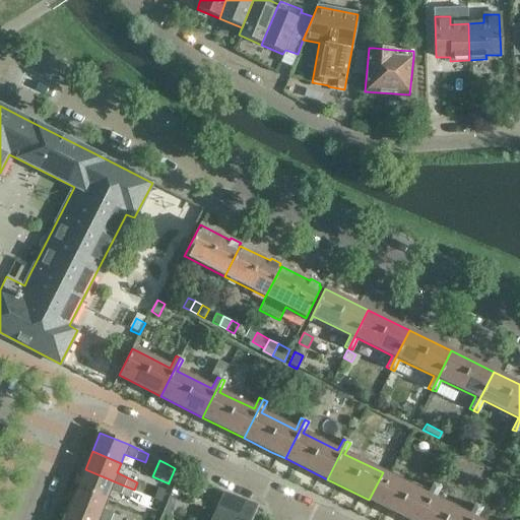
[(124,485),(85,469),(78,488),(108,500),(111,491),(129,499),(134,490),(124,485)]
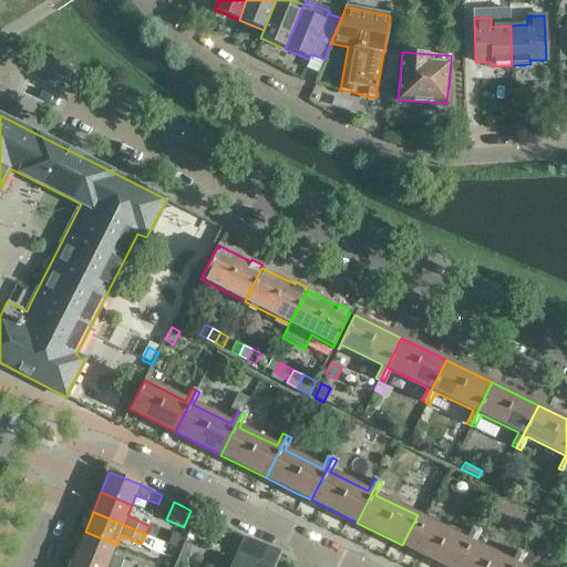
[(196,515),(188,533),(196,536),(203,518),(196,515)]
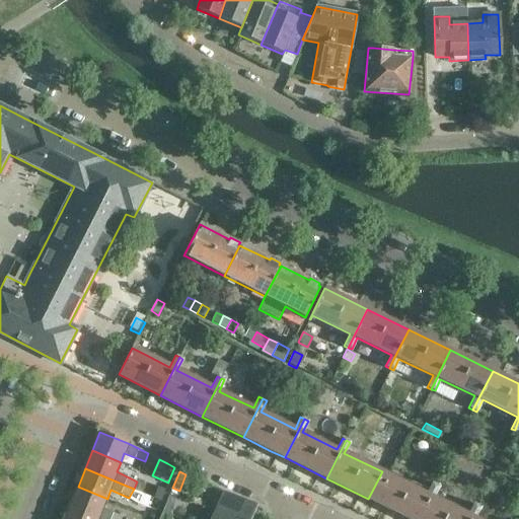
[(418,518),(436,485),(432,483),(426,494),(382,471),(368,499),(408,518),(418,518)]
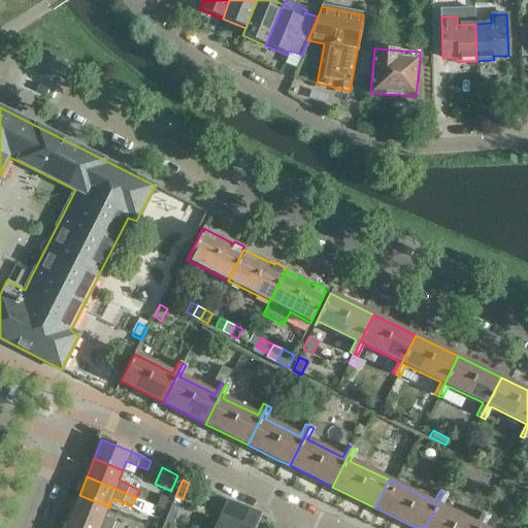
[(164,507),(170,493),(151,484),(143,499),(164,507)]
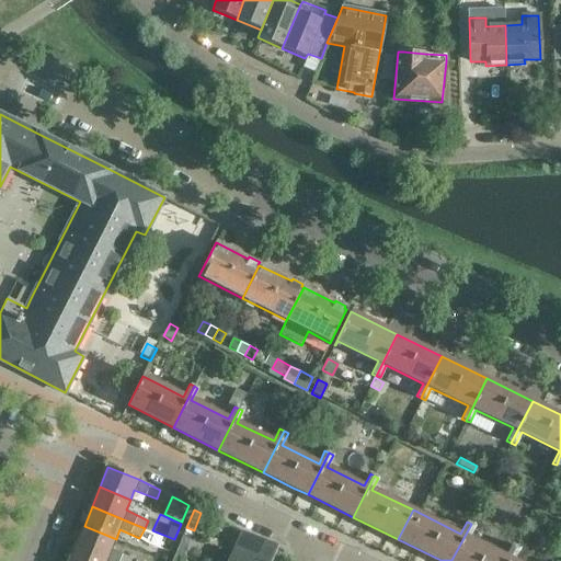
[(507,560),(516,546),(512,544),(505,556),(503,554),(488,547),(472,540),(469,538),(474,526),(471,524),(451,560),(507,560)]
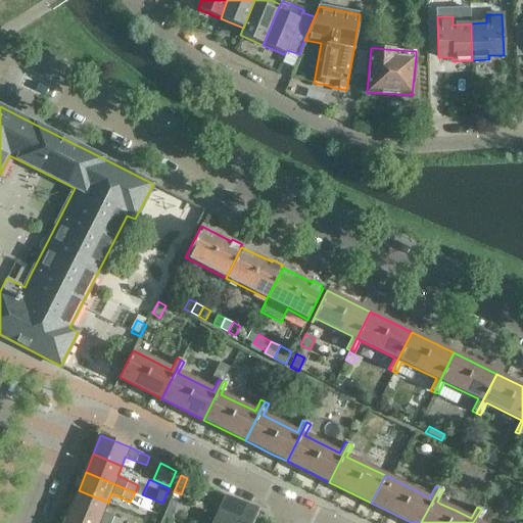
[(108,503),(79,490),(70,509),(105,522),(123,522),(124,521),(104,512),(108,503)]
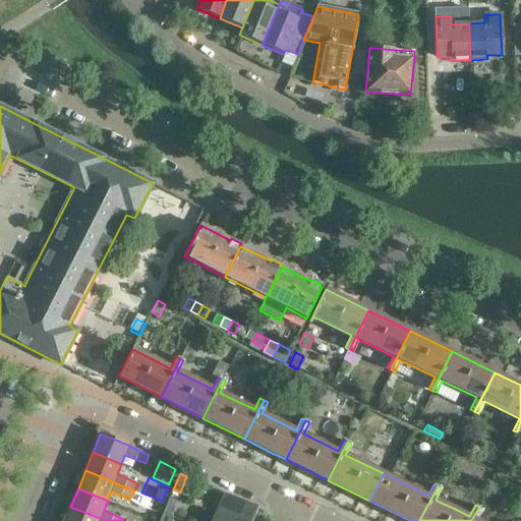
[(225,494),(217,513),(234,520),(254,520),(255,520),(253,519),(258,509),(225,494)]
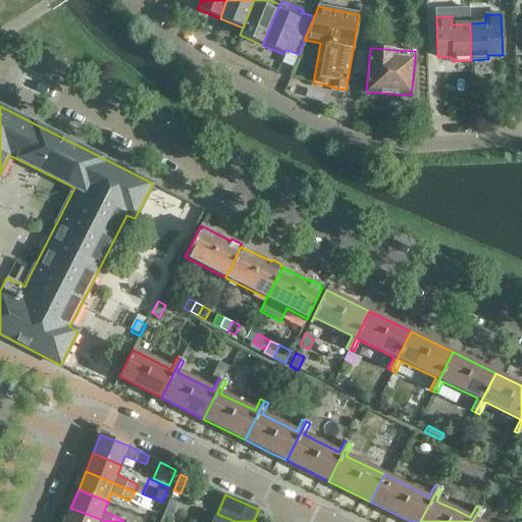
[(170,499),(164,514),(170,517),(176,502),(170,499)]
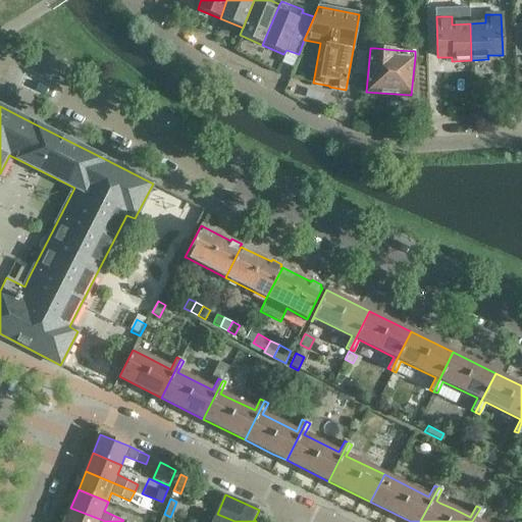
[(105,521),(70,508),(64,521),(105,521)]
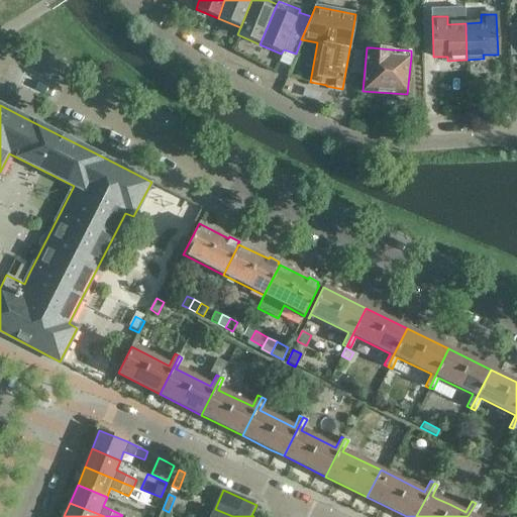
[(468,516),(475,516),(474,516),(479,505),(476,503),(468,516)]
